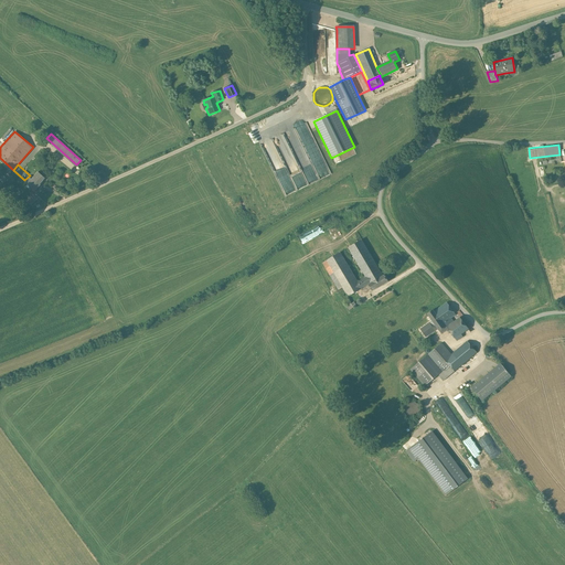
[(24,180),(35,190),(41,183),(39,182),(44,177),(38,170),(32,177),(30,176),(24,180)]
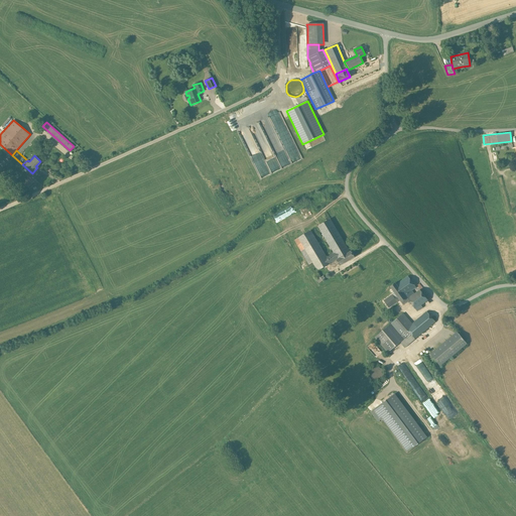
[(350,252),(331,219),(318,226),(334,252),(338,259),(350,252)]
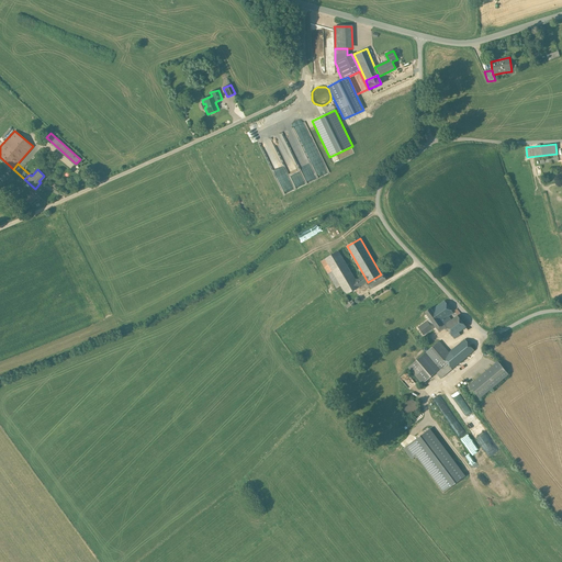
[(338,250),(325,259),(341,285),(347,294),(360,287),(356,280),(338,250)]
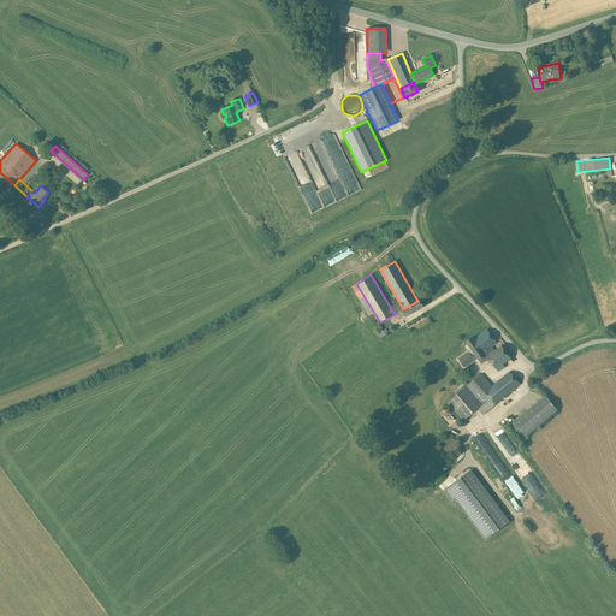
[(374,313),(356,284),(351,286),(369,315),(374,313)]
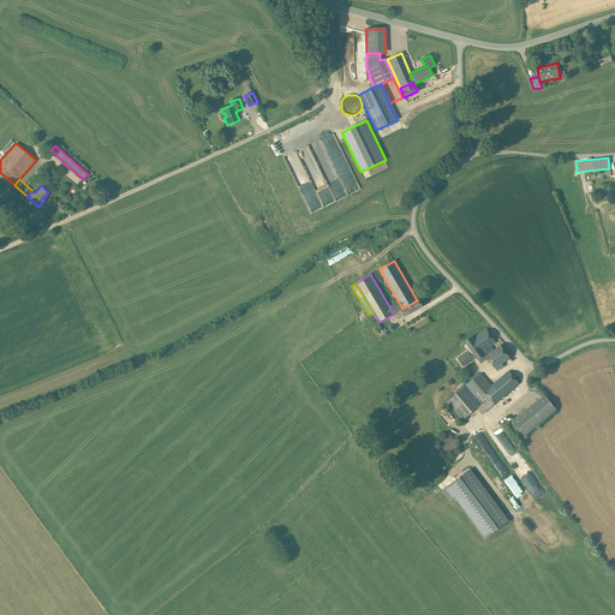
[(402,309),(401,309),(406,316),(423,306),(418,299),(417,300),(402,309)]
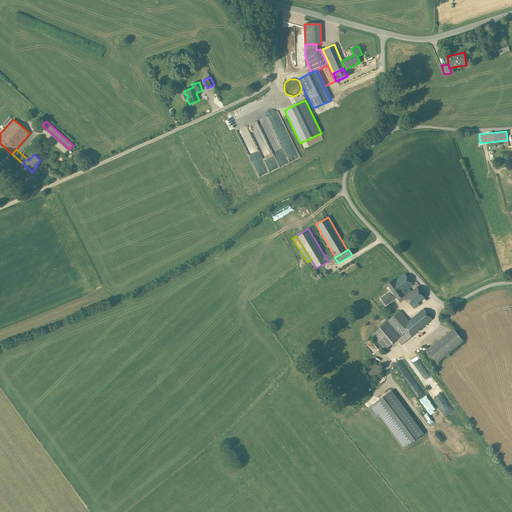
[(330,252),(324,255),(328,261),(334,257),(335,257),(331,250),(329,251),(330,252)]
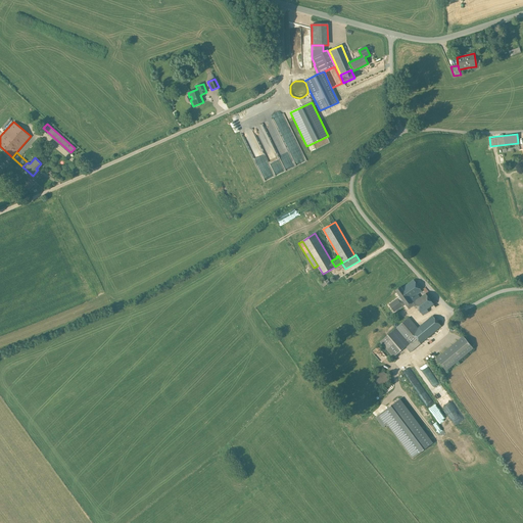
[(323,276),(318,279),(323,287),(328,284),(323,276)]
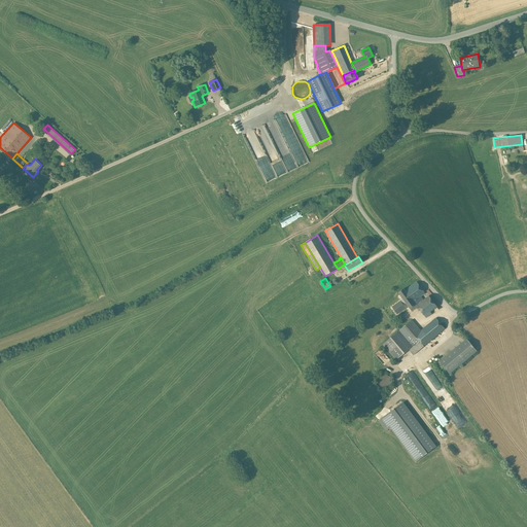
[(425,293),(417,282),(405,290),(403,289),(398,292),(412,311),(418,307),(424,315),(430,311),(437,307),(429,295),(423,300),(421,296),(425,293)]
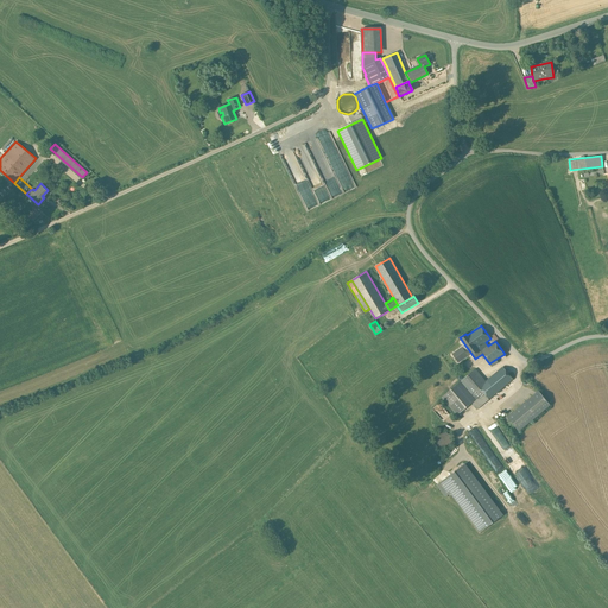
[(462,347),(453,354),(458,362),(468,355),(462,347)]
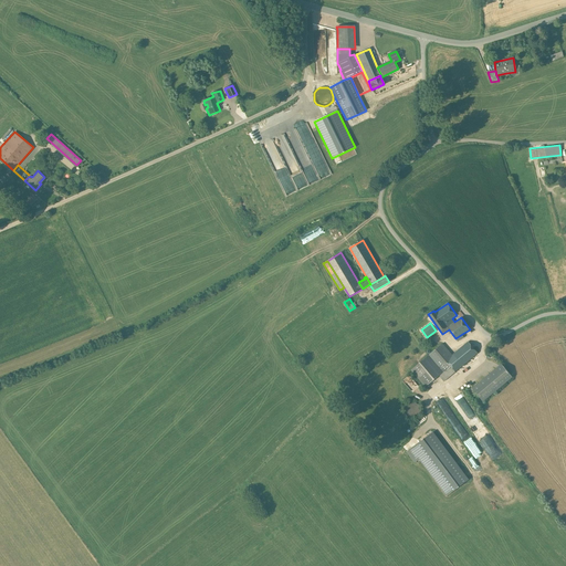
[(452,355),(446,360),(451,367),(456,371),(478,353),(468,342),(452,355)]
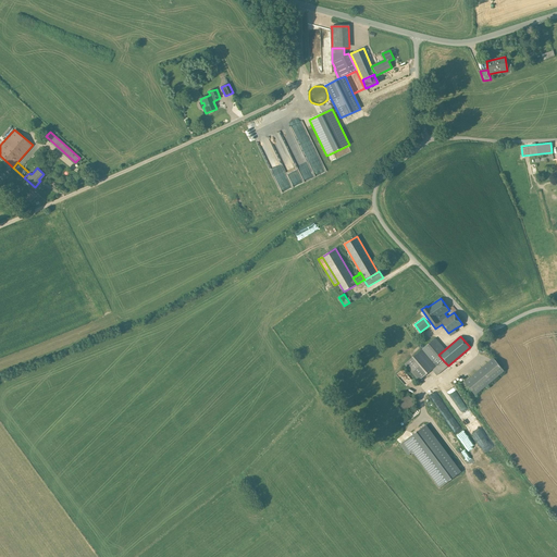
[(435,338),(405,363),(419,381),(432,370),(436,366),(436,367),(444,361),(438,355),(445,349),(435,338)]
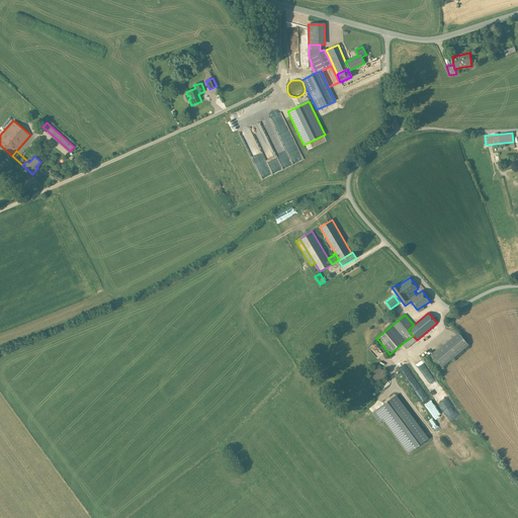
[(458,333),(432,355),(442,367),(468,345),(458,333)]
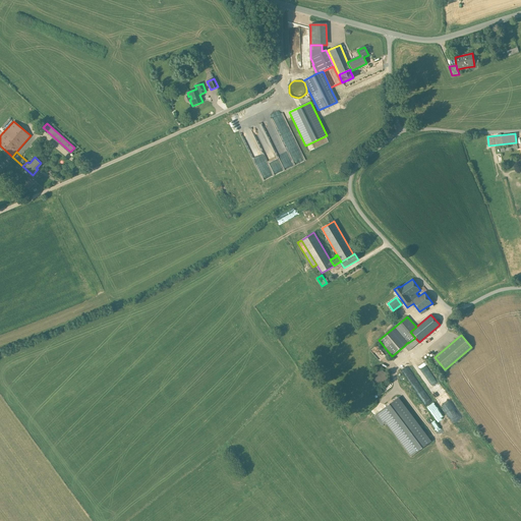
[(409,351),(419,342),(415,338),(408,343),(408,342),(404,346),(409,351)]
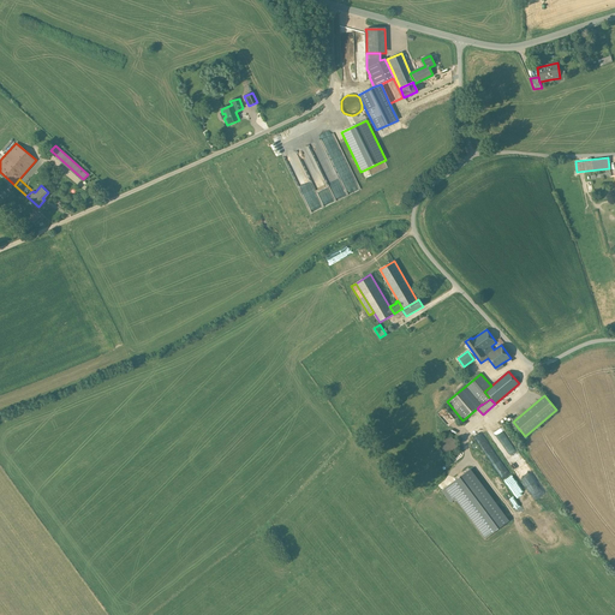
[(457,449),(457,446),(457,442),(454,440),(452,437),(448,437),(445,439),(442,440),(440,442),(440,446),(440,449),(442,452),(445,454),(448,454),(452,454),(454,452),(457,449)]
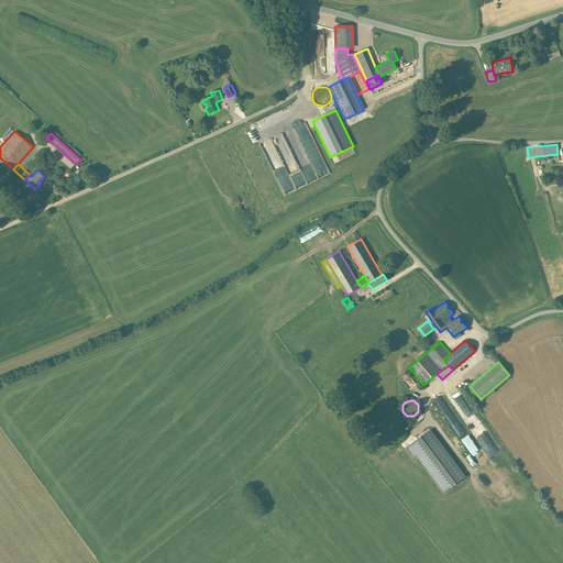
[(431,429),(404,449),(412,461),(417,457),(444,493),(466,476),(431,429)]
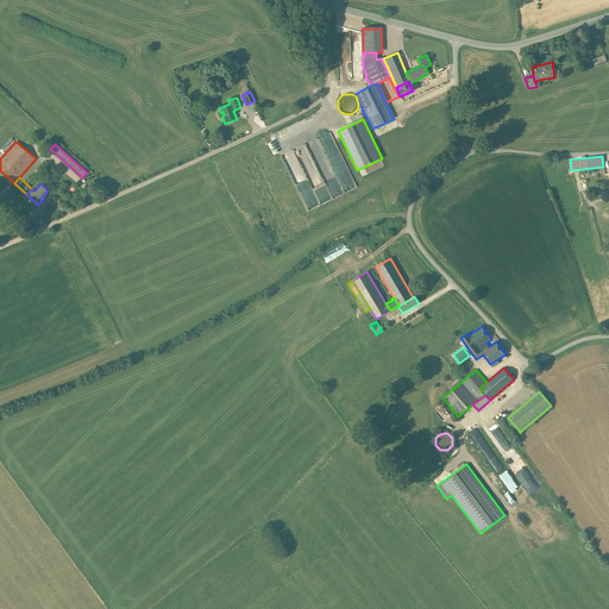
[(490,478),(498,491),(504,488),(500,482),(500,483),(494,475),(490,478)]
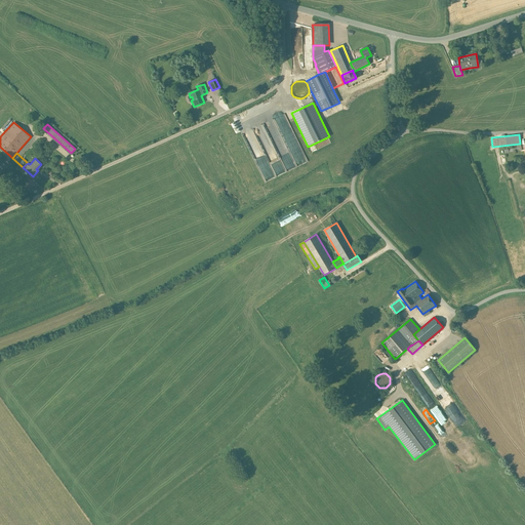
[(462,430),(467,436),(471,434),(461,416),(453,421),(458,430),(462,427),(463,429),(462,430)]
